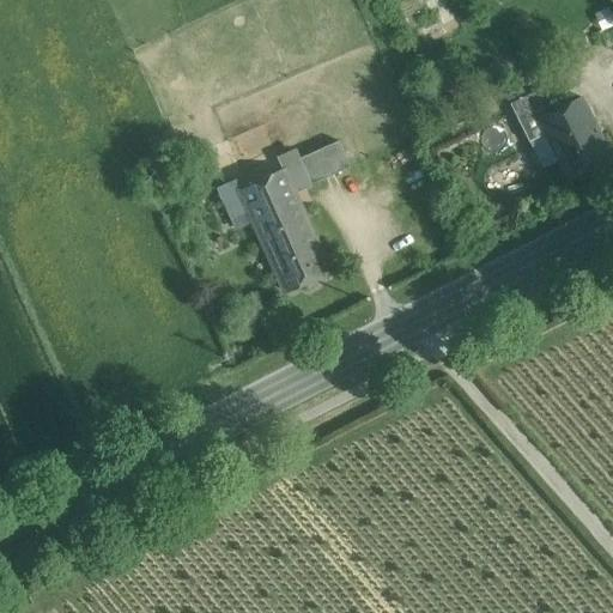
[(535,92),(511,104),(519,120),(541,109),(542,108),(535,92)]
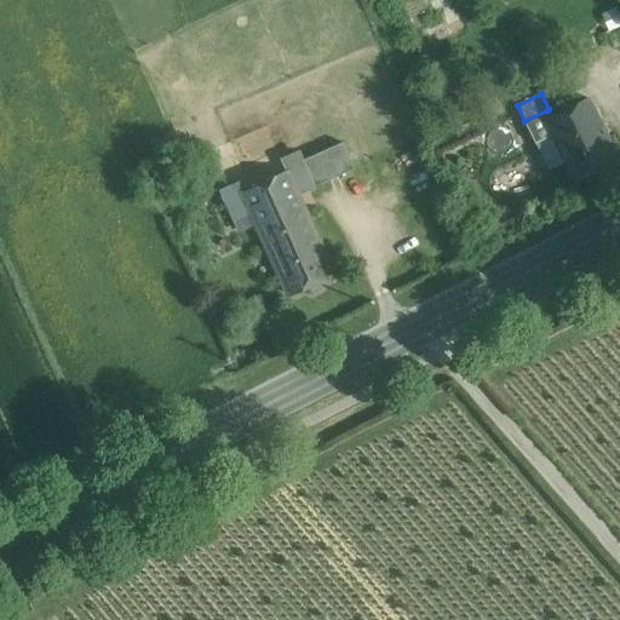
[(554,135),(537,143),(550,170),(567,162),(577,181),(619,160),(589,97),(551,116),(545,119),(554,135)]
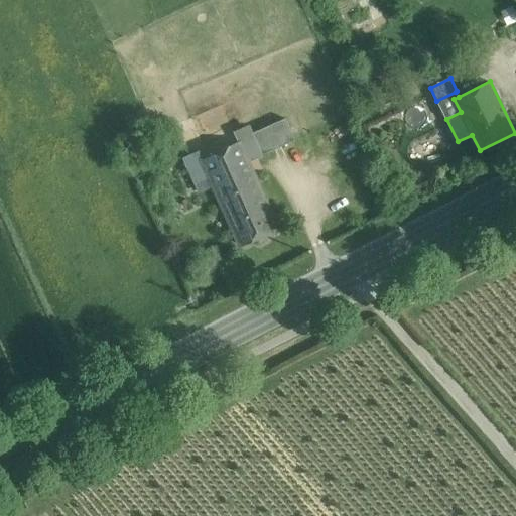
[(456,92),(436,101),(445,119),(446,119),(461,112),(454,99),(459,97),(456,92)]
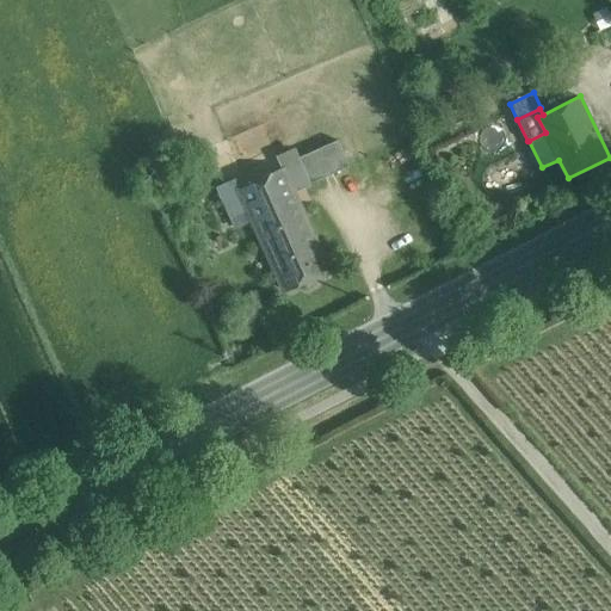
[(338,141),(298,158),(300,161),(310,184),(350,166),(338,141)]
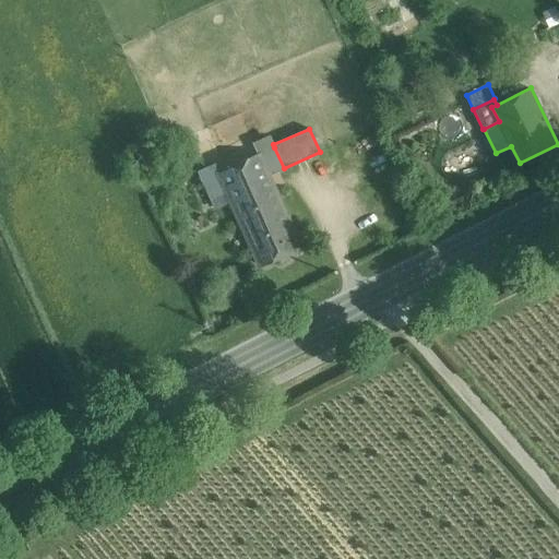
[(274,147),(259,154),(268,176),(284,168),(274,147)]
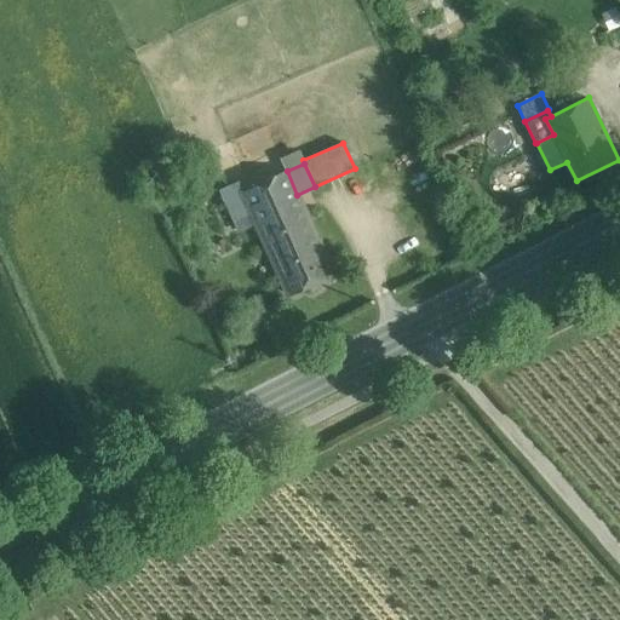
[(287,171),(242,191),(264,239),(308,218),(297,195),(287,171)]
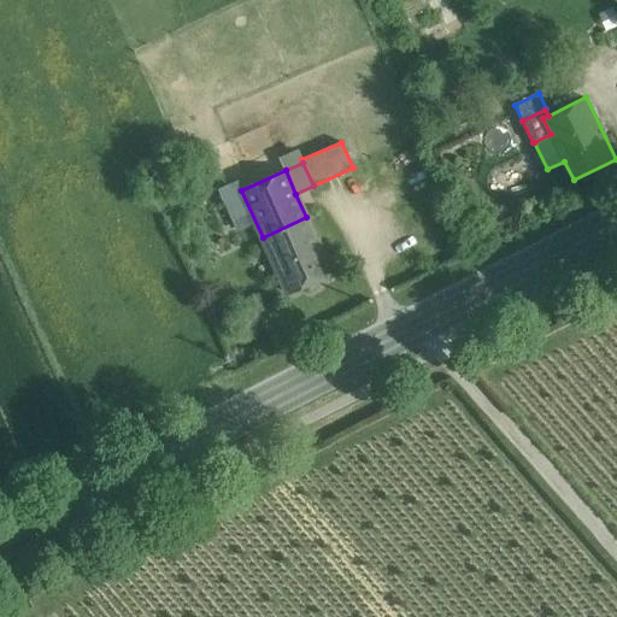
[(306,217),(263,238),(288,293),(331,274),(306,217)]
